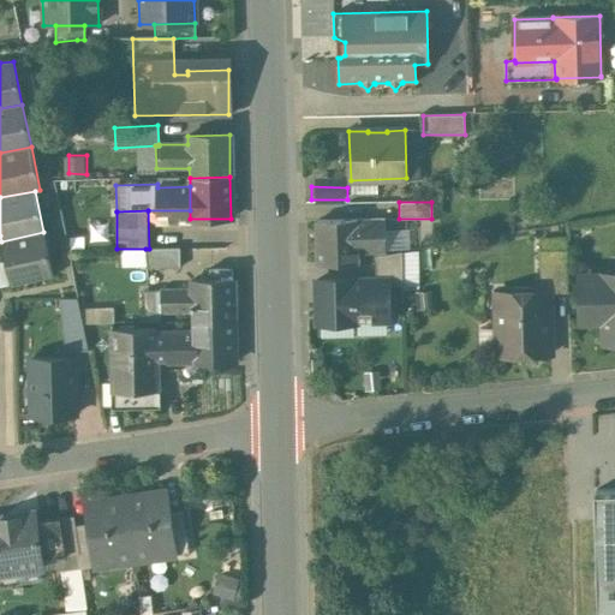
[(384,219),(317,221),(317,264),(358,263),(357,252),(384,252),(384,250),(384,228),(384,219)]
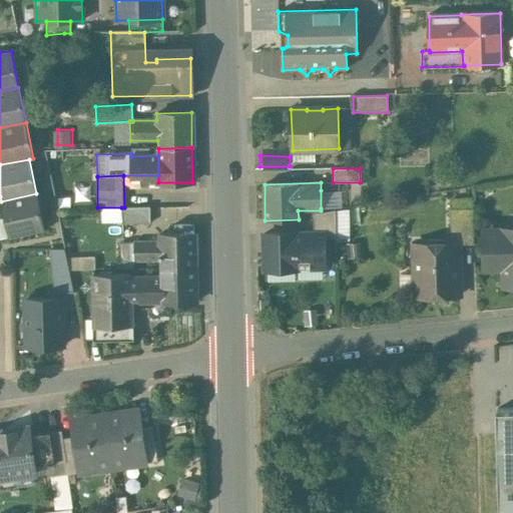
[(346,190),(321,190),(321,208),(346,207),(346,190)]
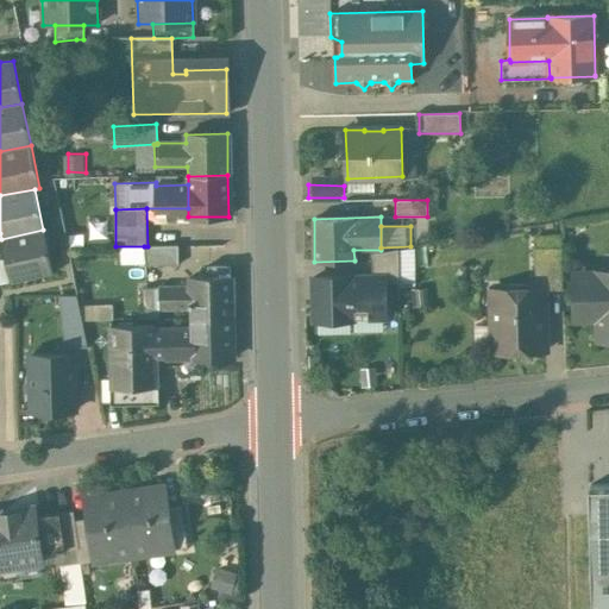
[(43,230),(1,239),(10,282),(52,272),(43,230)]
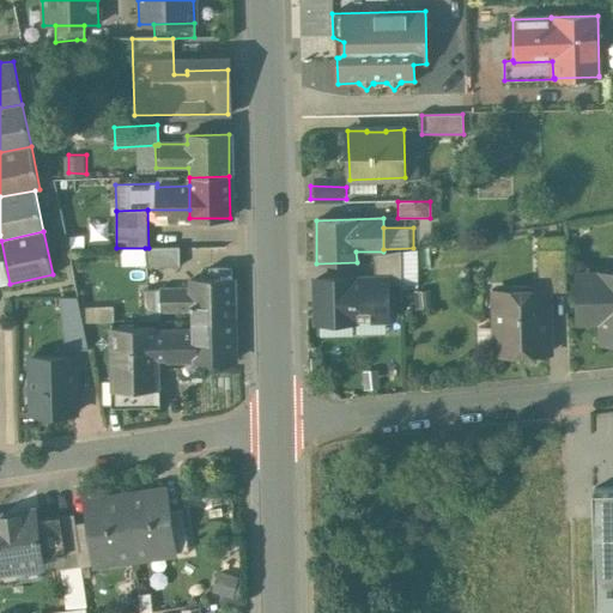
[(178,267),(178,247),(149,248),(145,248),(145,267),(178,267)]
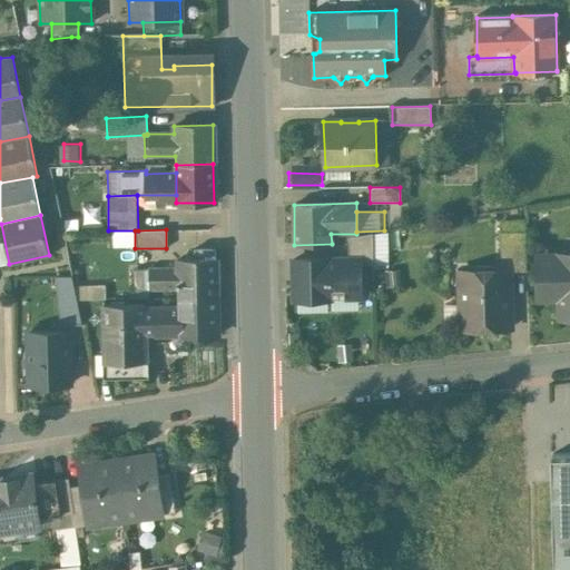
[(215,259),(215,248),(194,249),(194,259),(177,259),(177,268),(178,288),(178,298),(216,297),(216,259),(215,259)]
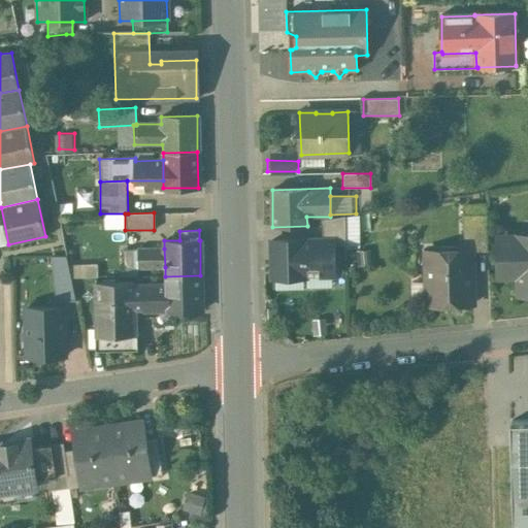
[(306,236),(273,237),(274,272),(307,272),(307,264),(307,241),(306,236)]
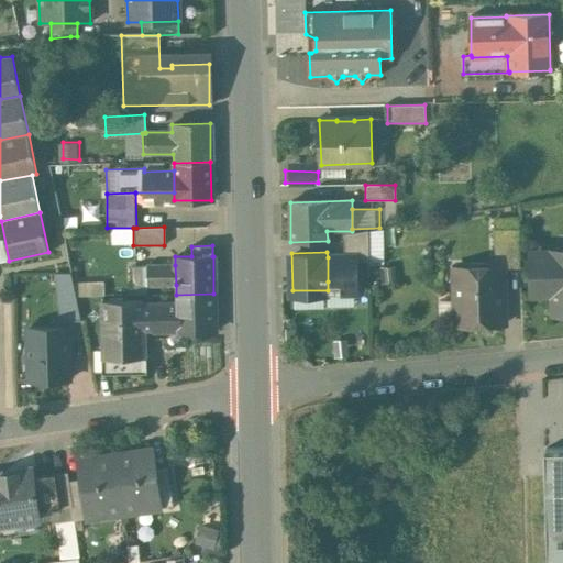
[(562,252),(534,253),(536,280),(553,279),(554,315),(562,315),(562,252)]
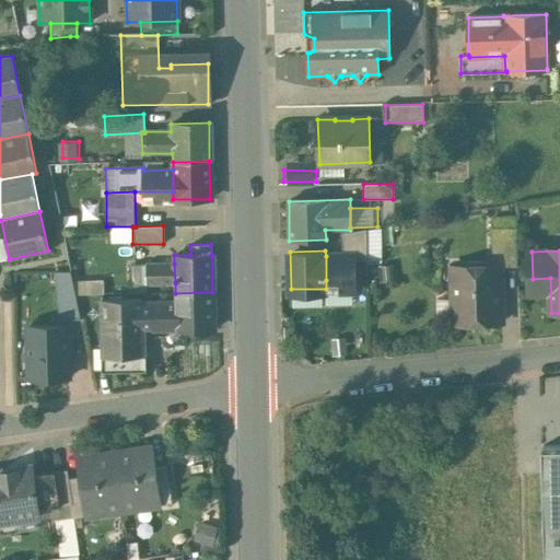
[(365,255),(326,256),(326,280),(366,279),(365,255)]
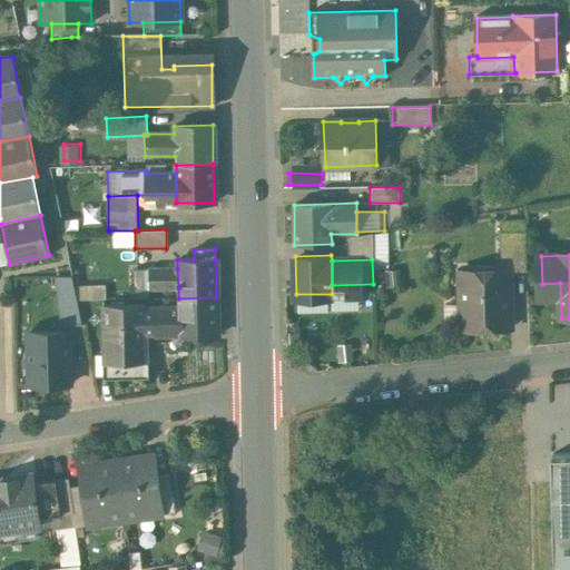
[(178,288),(177,268),(135,269),(136,290),(178,288)]
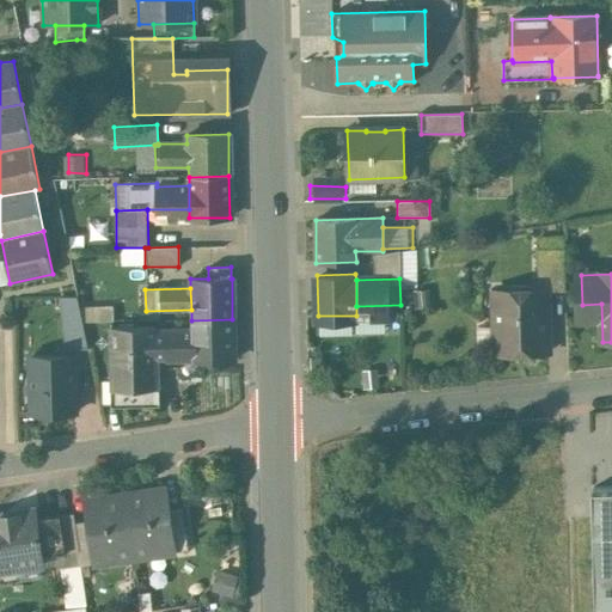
[(537,289),(494,291),(495,353),(548,353),(546,292),(546,289),(537,289)]
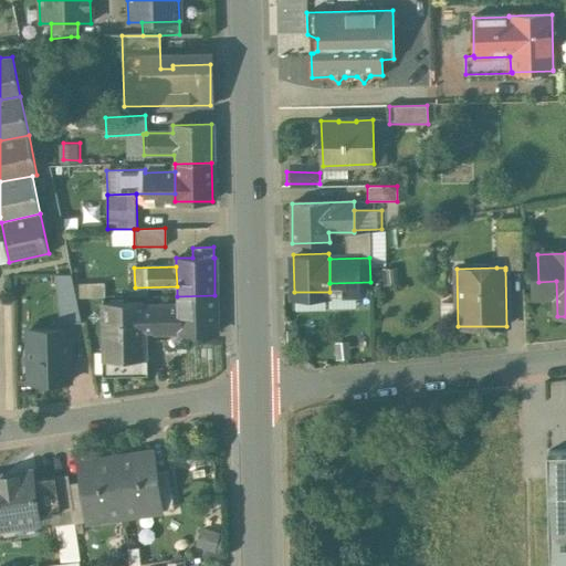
[(81,323),(71,274),(55,274),(61,323),(81,323)]
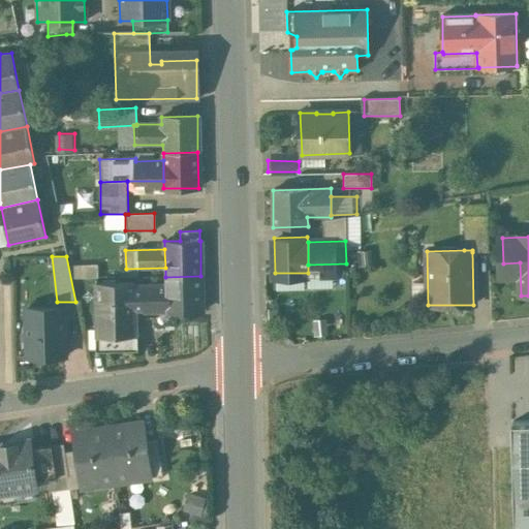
[(100,276),(100,262),(78,263),(79,277),(100,276)]
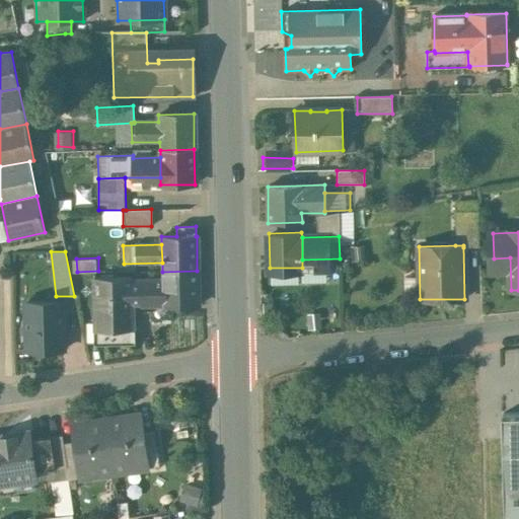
[(131,277),(94,278),(96,345),(133,344),(132,304),(141,304),(141,307),(198,306),(198,305),(197,272),(197,271),(162,272),(162,279),(131,280),(131,277)]
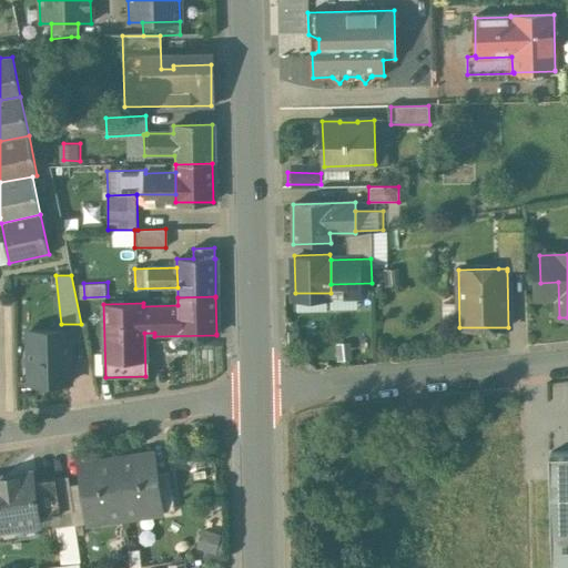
[(67,330),(29,331),(30,384),(68,383),(67,330)]
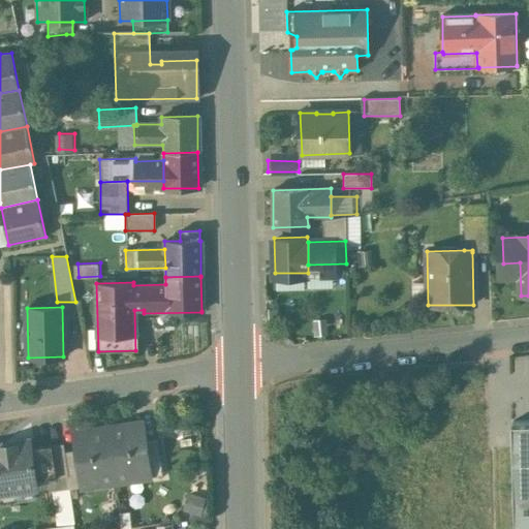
[(528,528),(528,421),(511,422),(514,528),(528,528)]
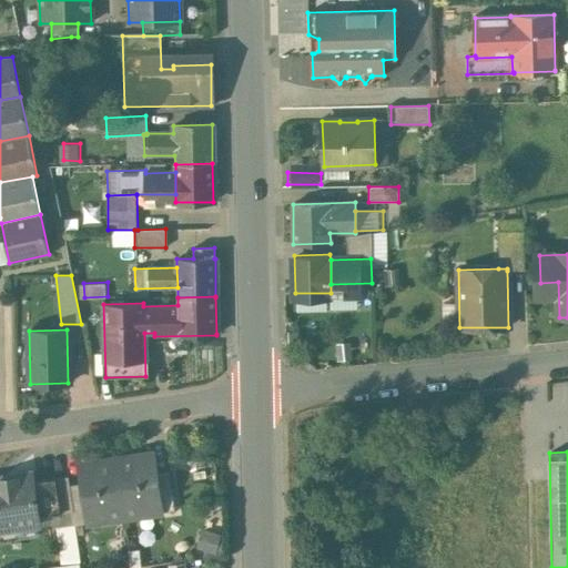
[(151,454),(115,459),(124,518),(160,513),(153,473),(151,454)]
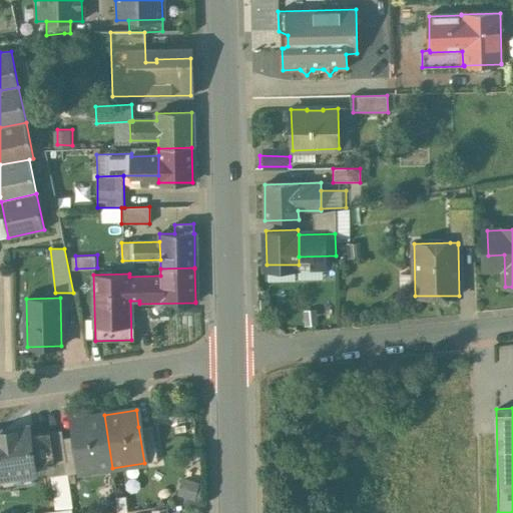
[(104,415),(72,419),(75,437),(80,472),(112,468),(104,415)]
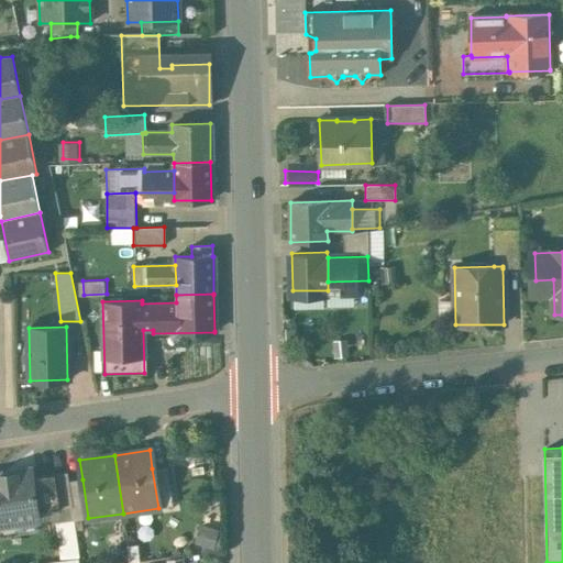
[(167,466),(152,468),(158,508),(173,506),(167,466)]
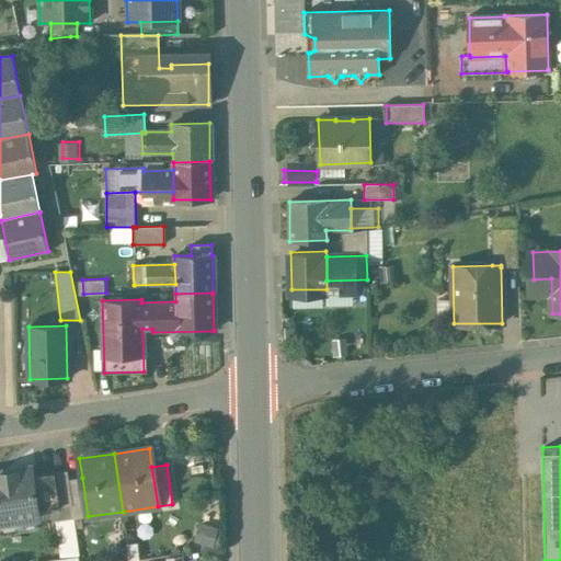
[(66,471),(33,476),(37,511),(71,505),(67,480),(66,471)]
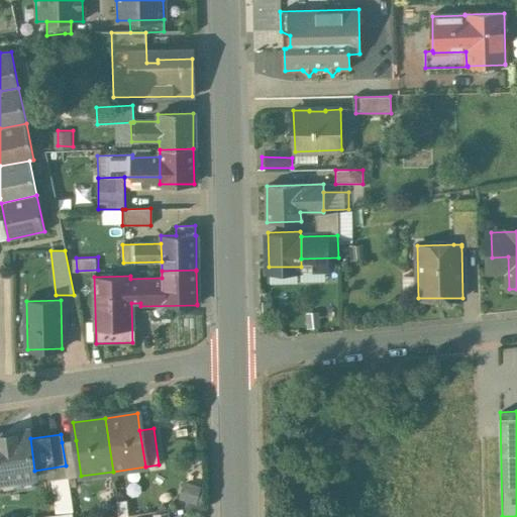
[(0,437),(0,479),(18,477),(18,473),(34,471),(30,438),(29,435),(0,439),(0,437)]
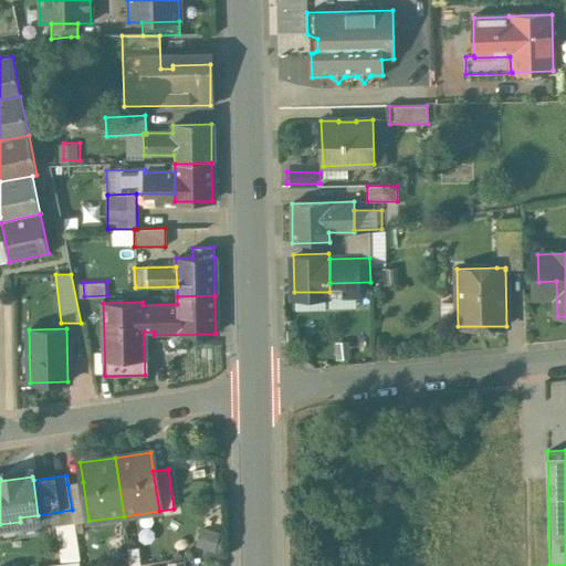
[(83,482),(67,484),(72,510),(73,523),(88,521),(83,482)]
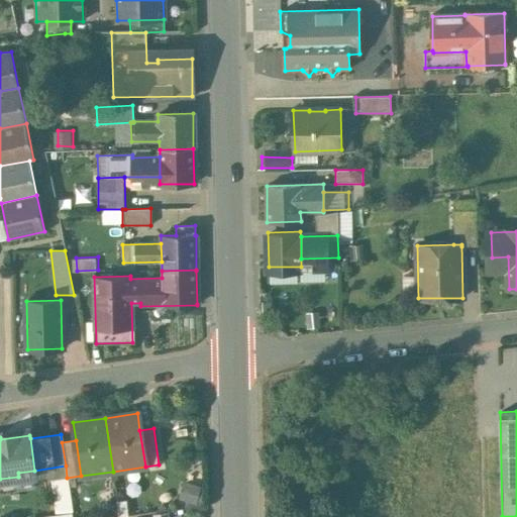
[(183,498),(200,500),(203,484),(185,482),(183,498)]
